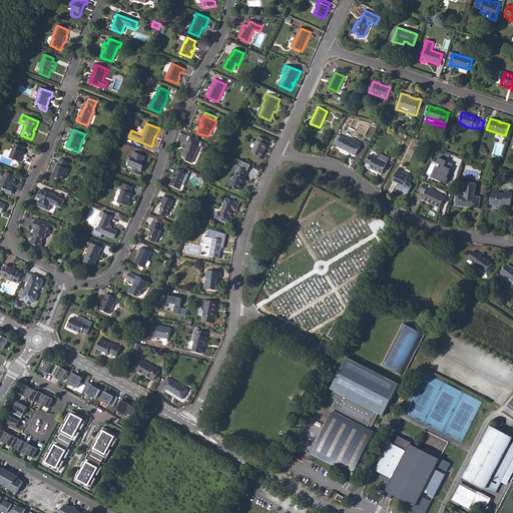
[(338,146),(343,136),(339,134),(334,144),(338,146)]
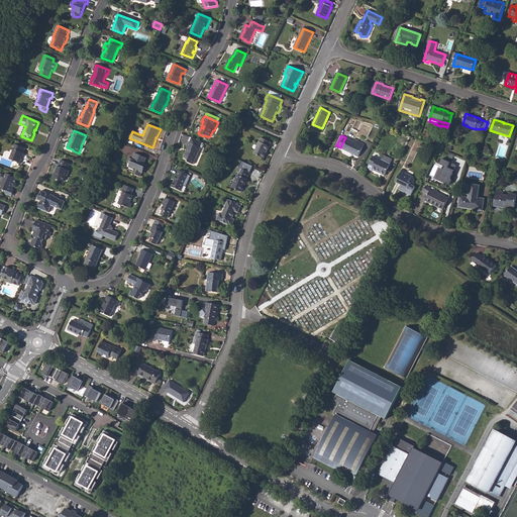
[(340,147),(358,157),(365,144),(358,141),(359,140),(354,138),(353,141),(345,137),(340,147)]
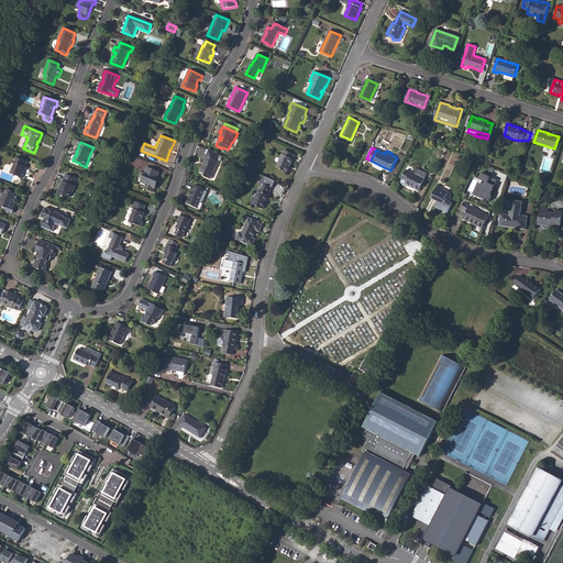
[(277,167),(287,173),(295,155),(285,151),(277,167)]
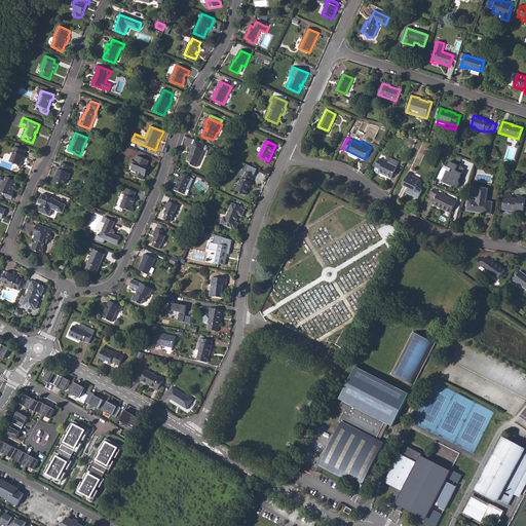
[(190,154),(187,161),(191,163),(191,164),(196,167),(204,150),(192,144),(190,150),(191,151),(192,151),(190,154)]
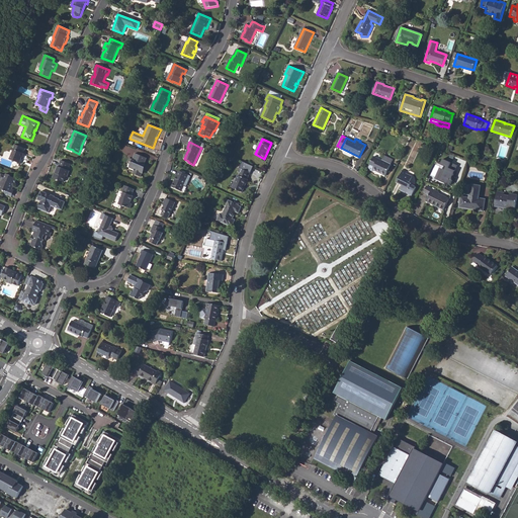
[(10,160),(14,161),(15,160),(20,162),(22,157),(23,153),(25,149),(15,145),(12,150),(13,151),(13,152),(10,160)]
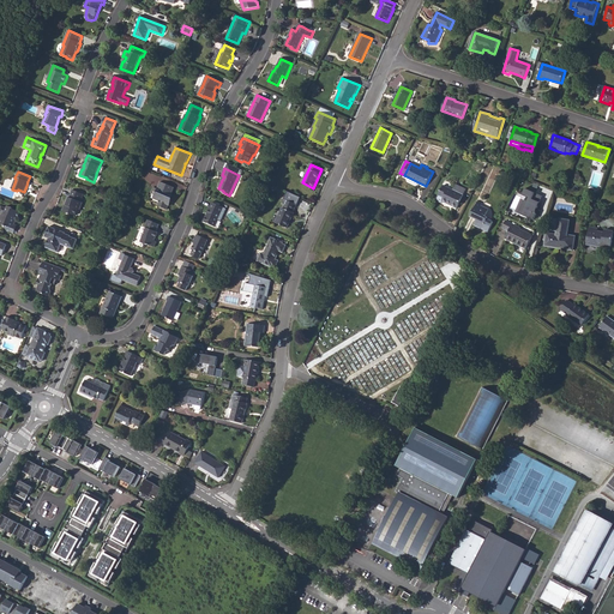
[(154,199),(160,202),(157,205),(167,210),(169,206),(170,206),(173,199),(172,199),(173,196),(172,194),(175,187),(161,181),(154,199)]
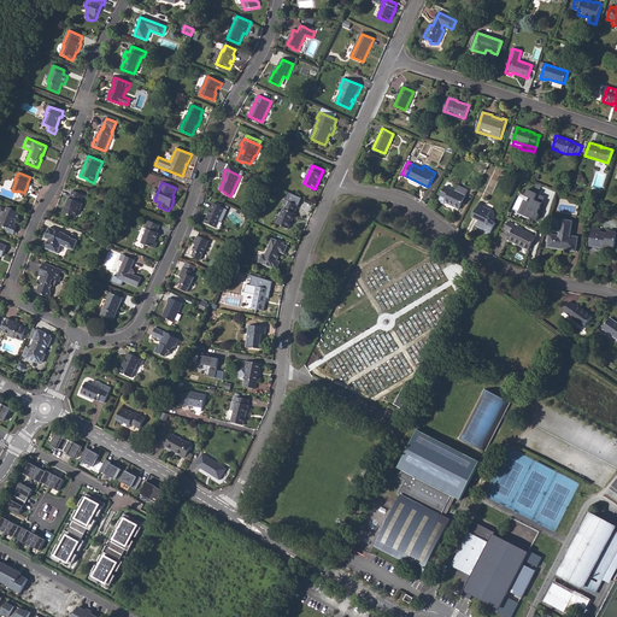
[(440,197),(446,199),(444,203),(459,210),(465,197),(465,195),(468,191),(458,184),(456,191),(447,187),(446,186),(440,197)]
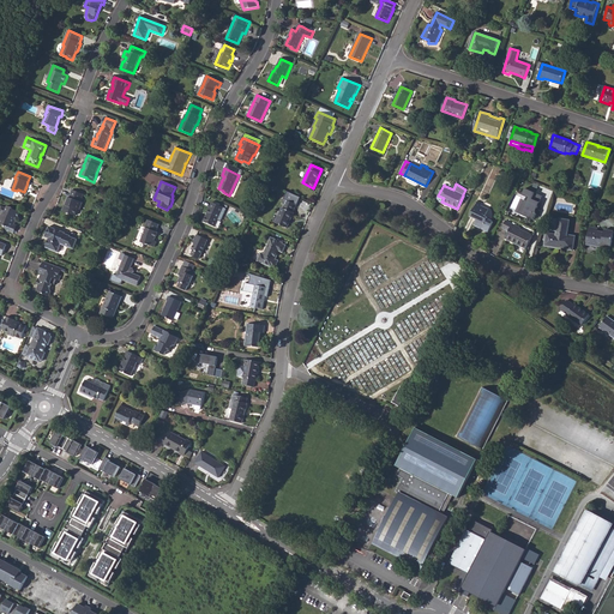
[(519,214),(534,220),(537,214),(536,214),(543,197),(525,188),(523,196),(529,198),(528,202),(525,200),(519,214)]
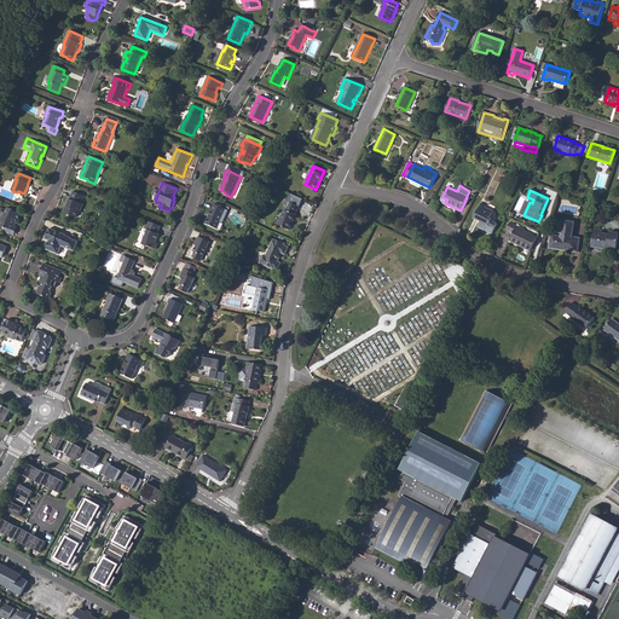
[(79,212),(79,210),(81,210),(84,204),(81,203),(85,196),(73,191),(69,198),(68,198),(67,203),(65,207),(63,210),(64,213),(76,218),(79,212)]
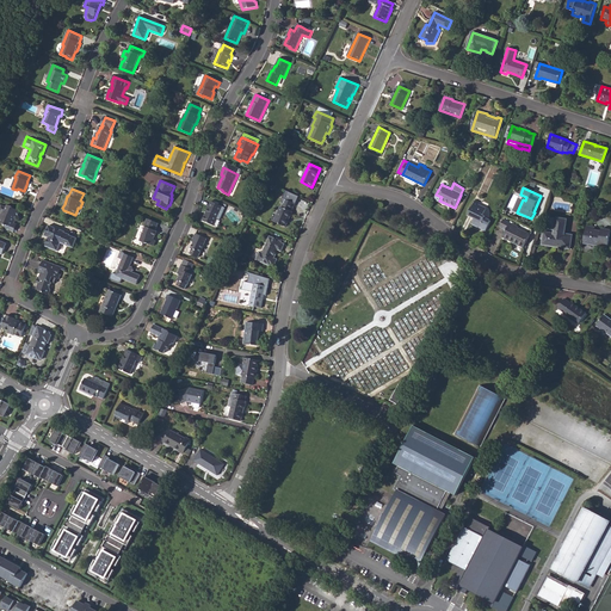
[(275,222),(287,227),(292,213),(291,211),(296,201),(288,197),(283,208),(282,207),(275,222)]
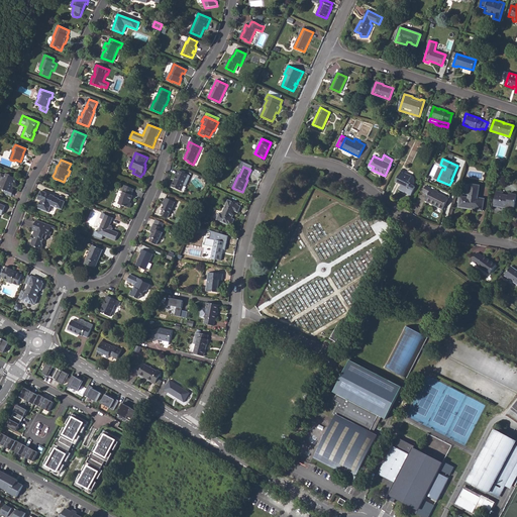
[(396,182),(401,185),(399,189),(411,196),(415,187),(410,185),(411,183),(409,182),(412,177),(406,174),(407,171),(402,169),(396,182)]
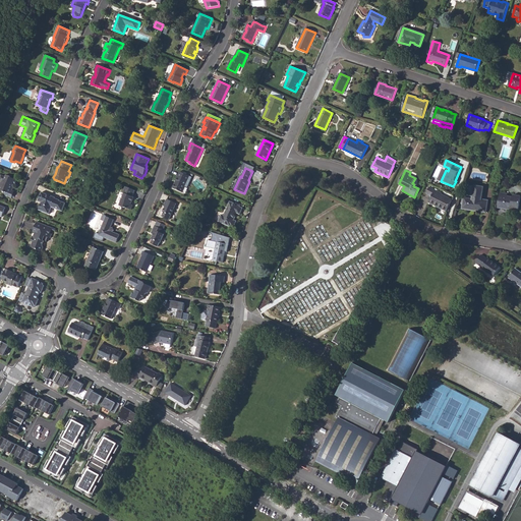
[(178,177),(173,188),(182,192),(187,182),(189,183),(192,177),(181,172),(179,178),(178,177)]
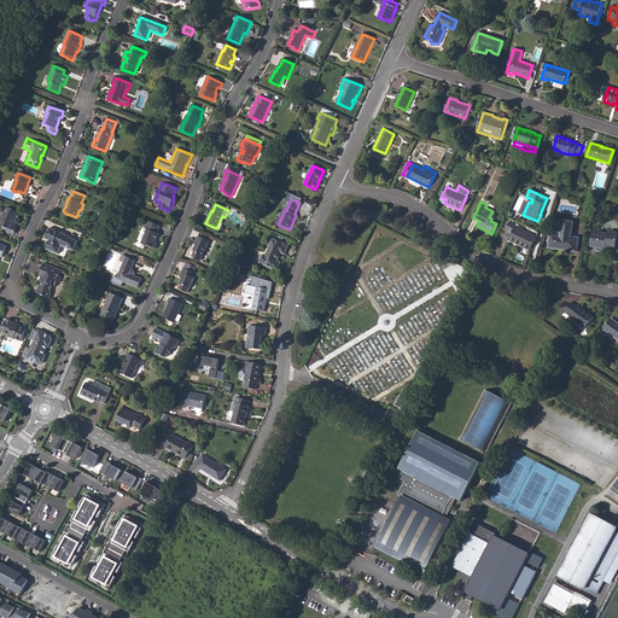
[(0,220),(0,225),(5,227),(3,231),(10,233),(16,220),(15,220),(15,219),(17,219),(19,213),(12,210),(12,209),(7,208),(6,209),(1,207),(0,210),(0,211),(3,213),(0,217),(1,219),(0,220)]
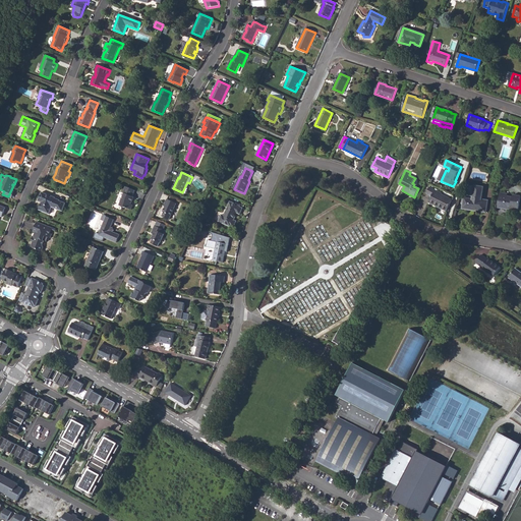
[(472,211),(473,209),(477,210),(477,211),(486,213),(488,200),(481,199),(483,187),(474,185),(472,199),(464,197),(462,209),(472,211)]
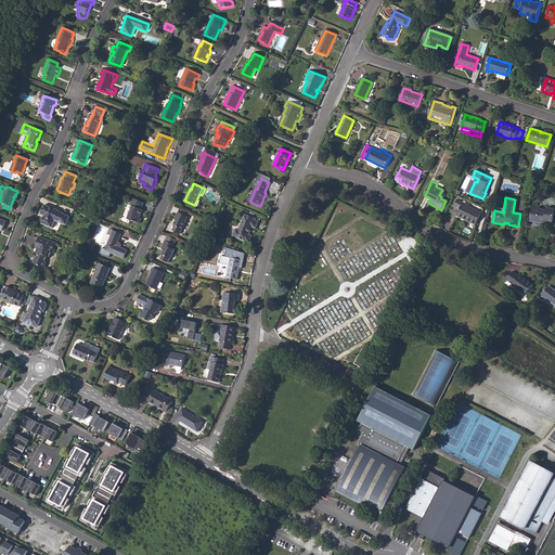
[(127,219),(136,222),(136,221),(140,223),(142,218),(140,218),(143,210),(142,209),(144,203),(133,198),(131,206),(132,206),(127,219)]
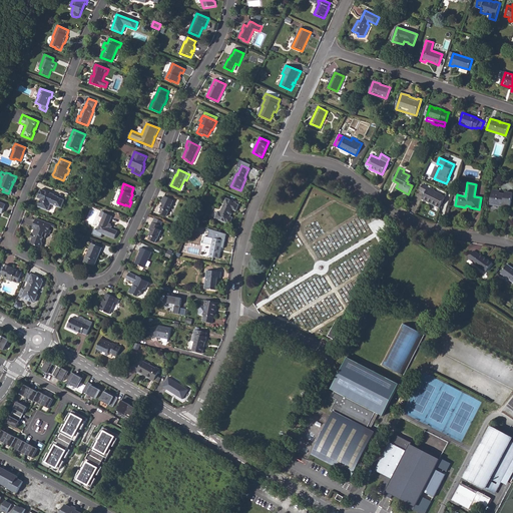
[(419,190),(425,193),(422,199),(440,208),(445,197),(435,191),(435,190),(423,184),(419,190)]
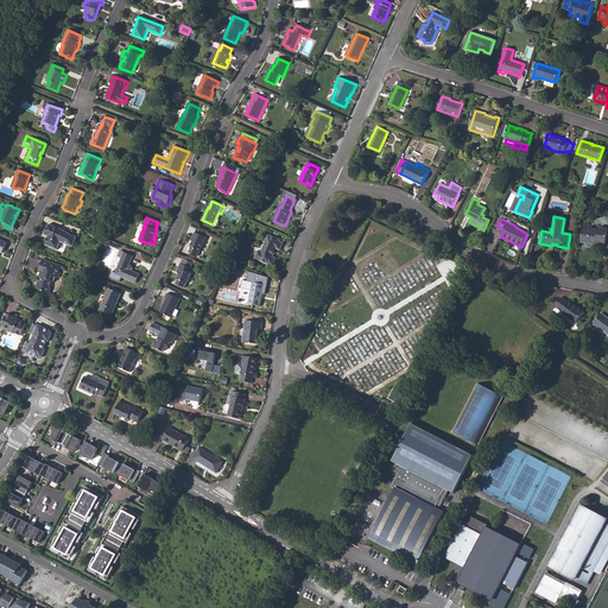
[(61,242),(62,240),(67,242),(65,244),(73,247),(77,238),(70,234),(65,232),(65,230),(49,225),(45,235),(49,236),(45,245),(57,249),(61,242)]
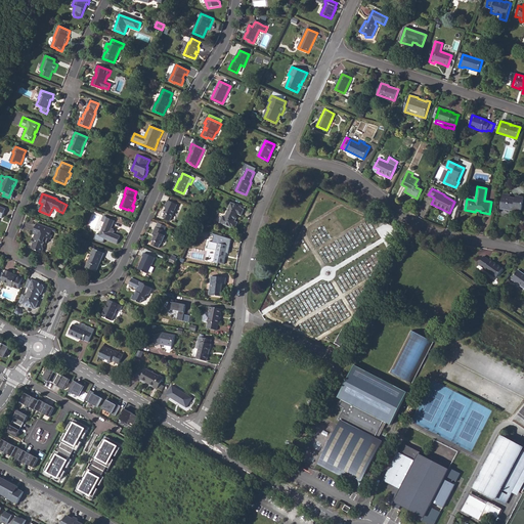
[(500,209),(514,211),(514,212),(517,213),(517,210),(522,211),(523,198),(516,197),(516,199),(510,198),(511,195),(503,193),(500,209)]
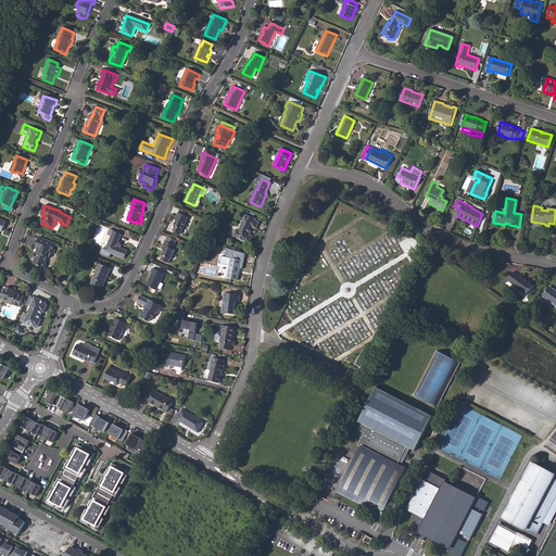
[(172,230),(180,235),(188,217),(178,213),(175,220),(176,222),(172,230)]
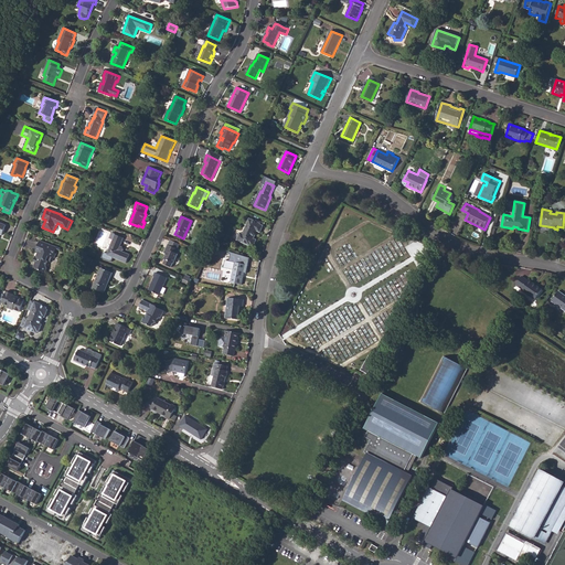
[(237,241),(251,246),(254,247),(256,241),(254,240),(257,232),(260,233),(264,226),(260,224),(249,219),(243,234),(241,233),(237,241)]
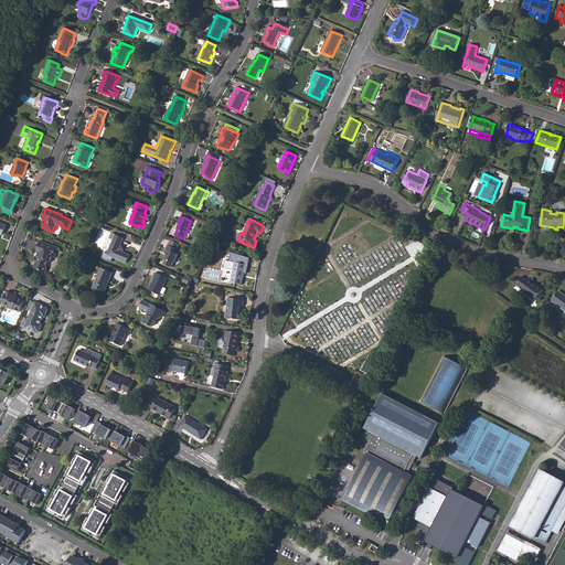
[(120,248),(120,247),(124,238),(115,234),(112,233),(109,238),(113,240),(106,255),(127,263),(130,255),(121,252),(120,248)]
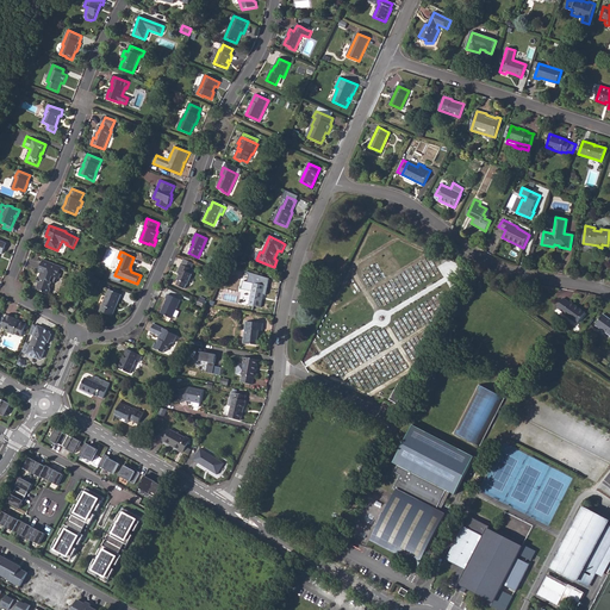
[(54,263),(43,260),(39,271),(41,272),(37,282),(38,284),(37,288),(39,290),(39,291),(49,294),(51,290),(50,287),(53,282),(55,284),(56,278),(58,279),(61,274),(58,273),(61,269),(61,267),(56,265),(55,266),(54,265),(54,263)]
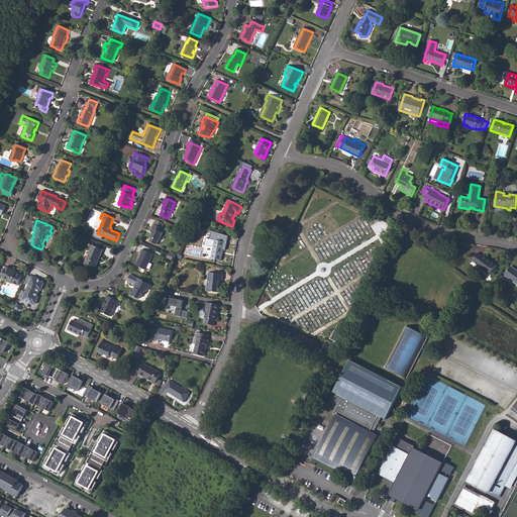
[(153,224),(163,228),(165,224),(156,220),(153,224)]
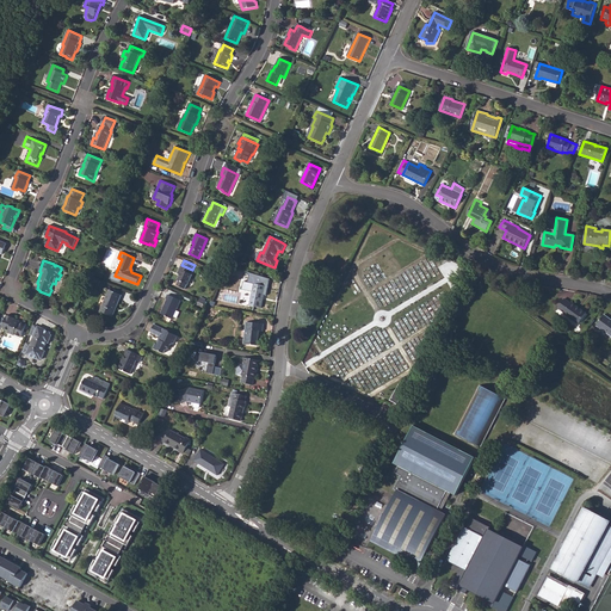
[(178,275),(179,275),(180,276),(179,277),(176,285),(185,290),(187,285),(192,275),(191,273),(192,270),(181,265),(178,275)]
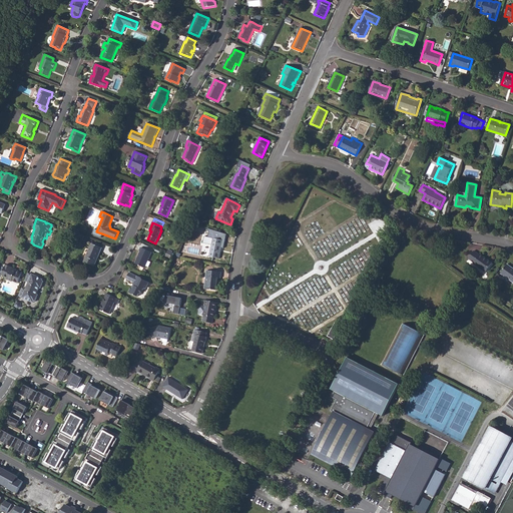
[(209,257),(219,259),(226,234),(208,228),(206,236),(204,236),(201,255),(209,257)]
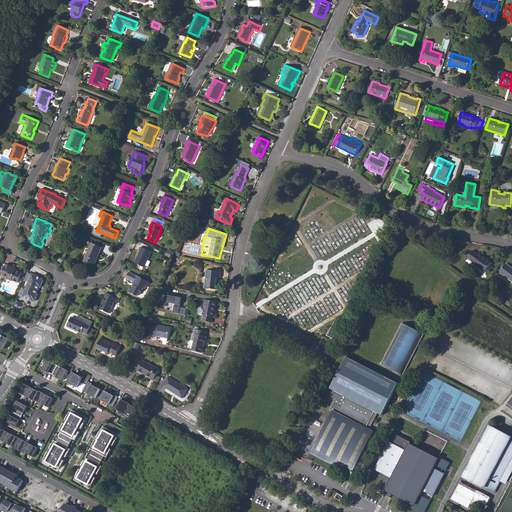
[(94,266),(97,257),(98,257),(102,247),(92,243),(84,262),(94,266)]
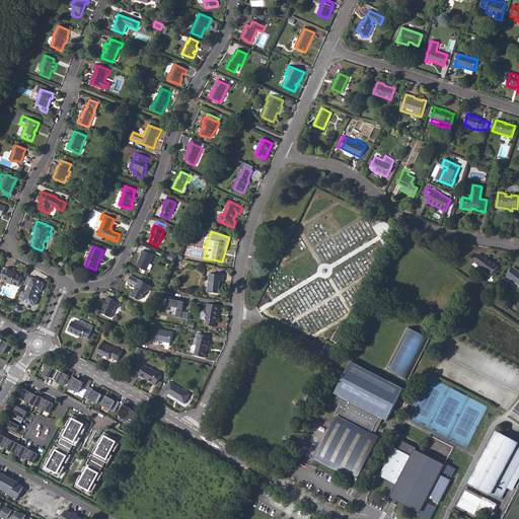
[(147,270),(150,264),(153,255),(143,250),(141,254),(142,254),(137,267),(146,272),(147,270)]
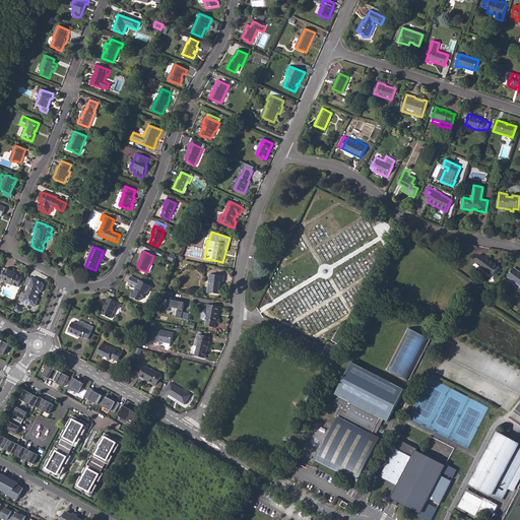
[(475,262),(480,266),(480,267),(493,275),(499,266),(486,258),(485,258),(481,256),(480,255),(475,262)]
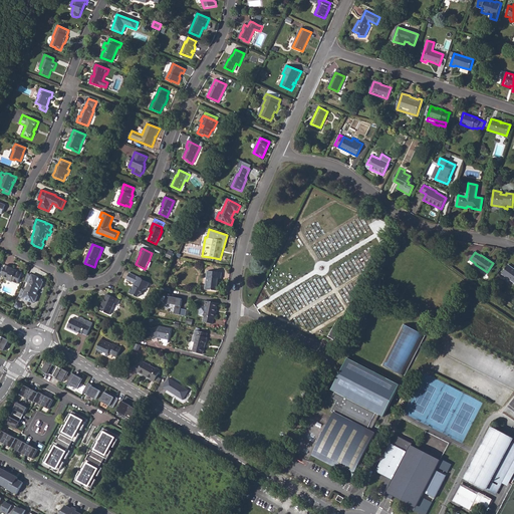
[(12,268),(6,265),(2,276),(8,278),(7,280),(12,282),(12,281),(18,284),(22,273),(17,271),(16,271),(12,269),(12,268)]
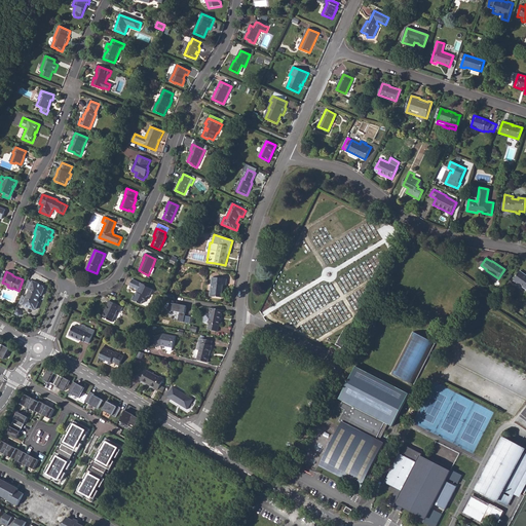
[(514,280),(525,289),(525,274),(520,271),(514,280)]
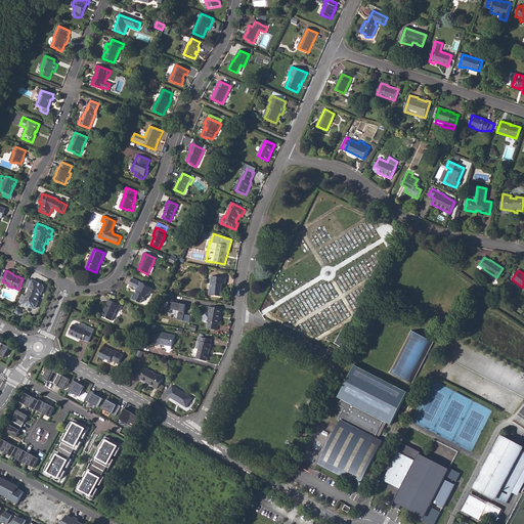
[(209,296),(221,297),(223,284),(225,285),(226,278),(212,276),(209,296)]
